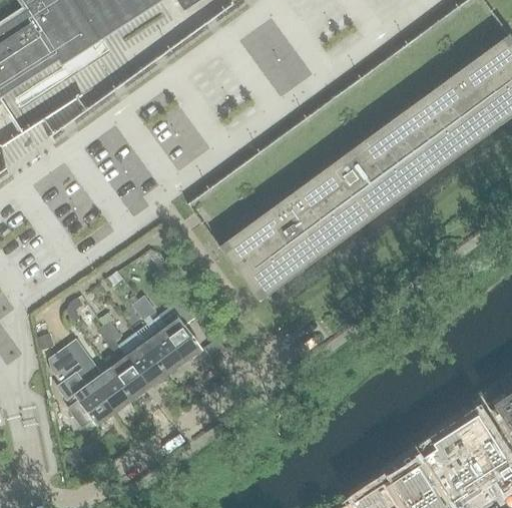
[(0,0),(0,95),(59,58),(62,62),(157,0),(0,0)]
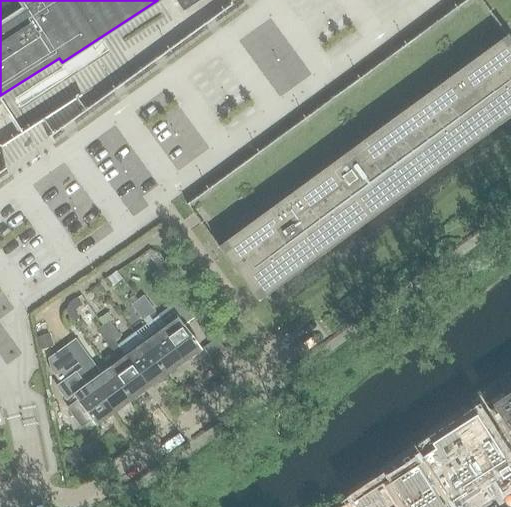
[(301,268),(326,250),(510,114),(510,38),(507,34),(306,182),(220,245),(254,291),(260,299),(301,268)]
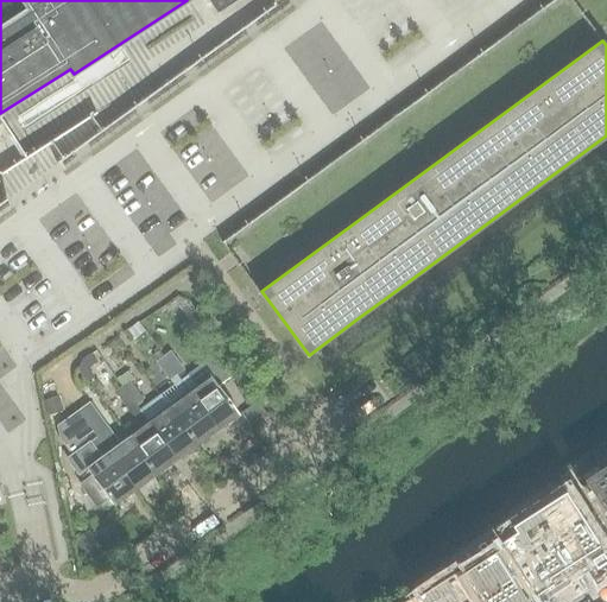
[(140,316),(125,328),(132,337),(147,325),(140,316)]
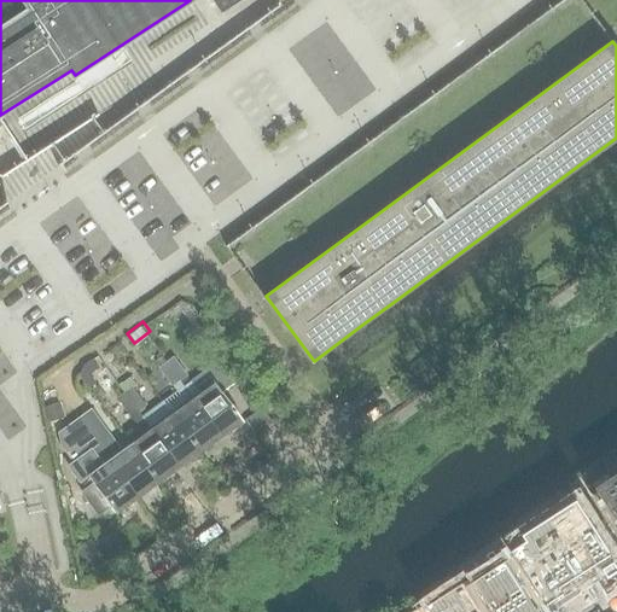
[(188,372),(174,353),(167,359),(180,378),(188,372)]
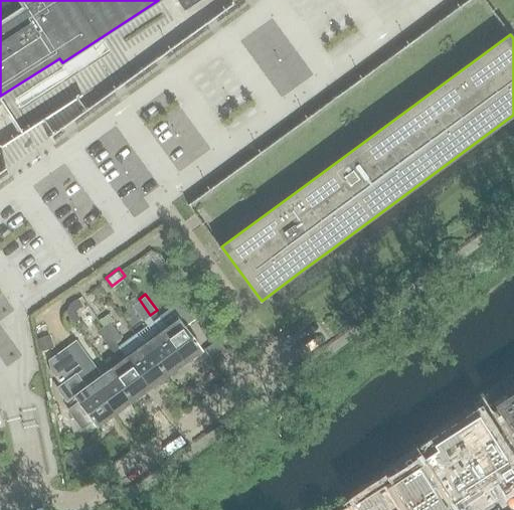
[(143,320),(150,315),(139,299),(132,304),(143,320)]
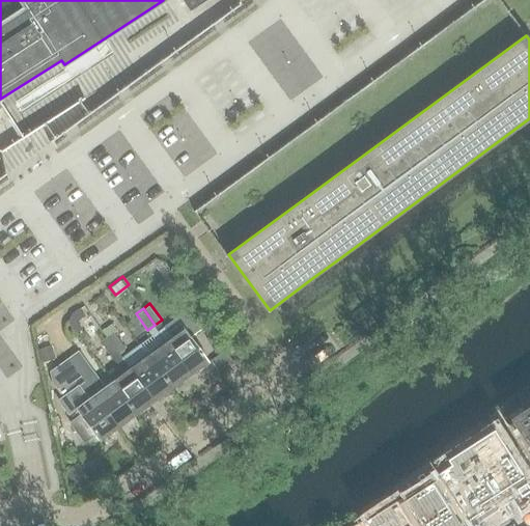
[(160,330),(192,374),(211,360),(191,334),(200,327),(188,309),(160,330)]
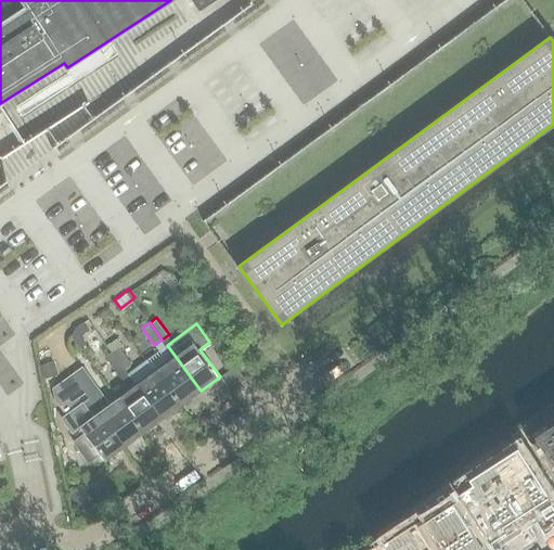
[(112,349),(125,367),(131,362),(118,345),(112,349)]
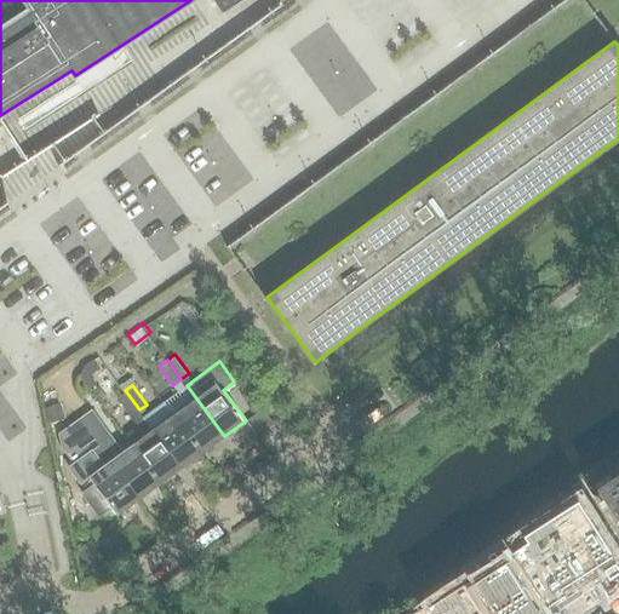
[(204,452),(224,436),(187,385),(181,390),(189,402),(175,413),(204,452)]
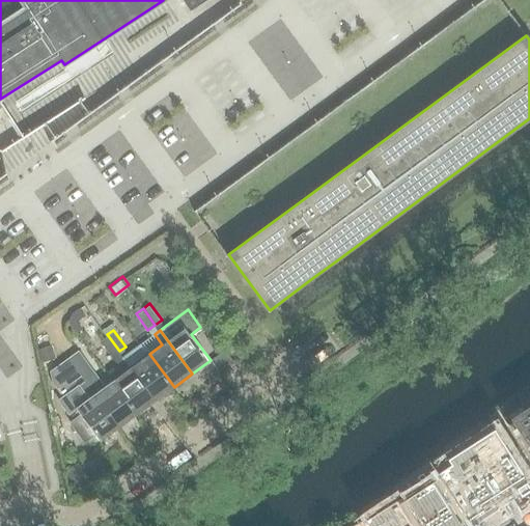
[(113,356),(119,351),(107,334),(101,339),(113,356)]
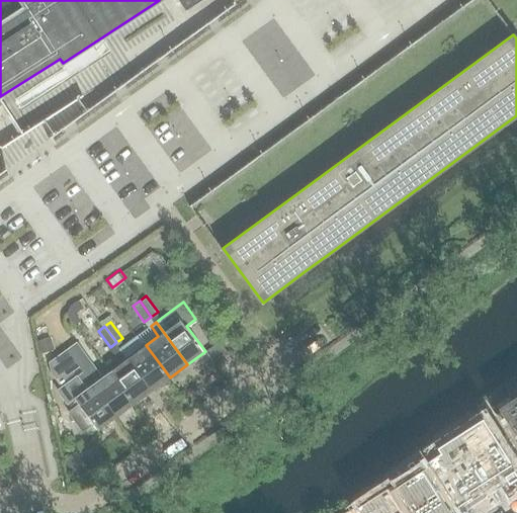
[(38,338),(42,350),(55,347),(52,335),(38,338)]
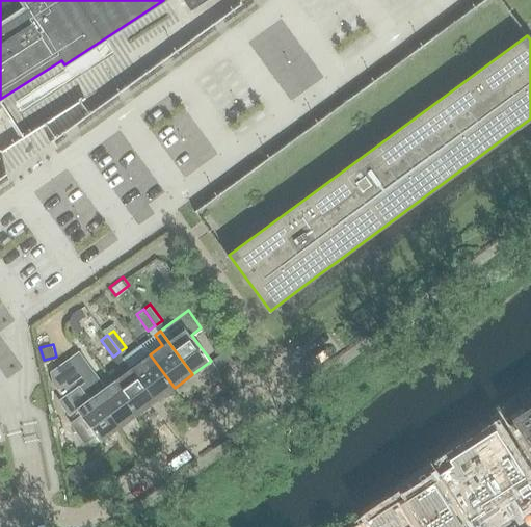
[(125,357),(156,400),(175,388),(150,354),(149,356),(140,345),(125,357)]
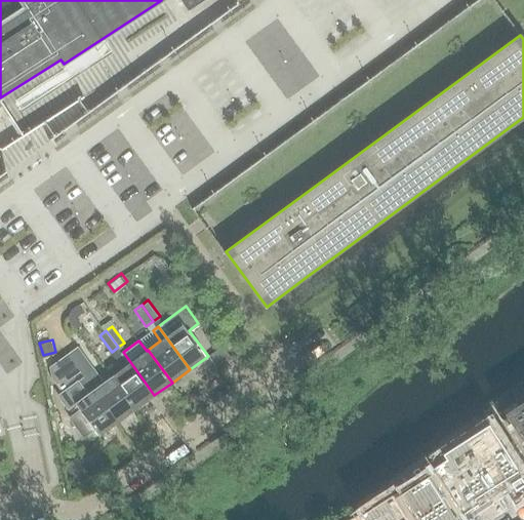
[(225,344),(209,354),(216,364),(232,354),(225,344)]
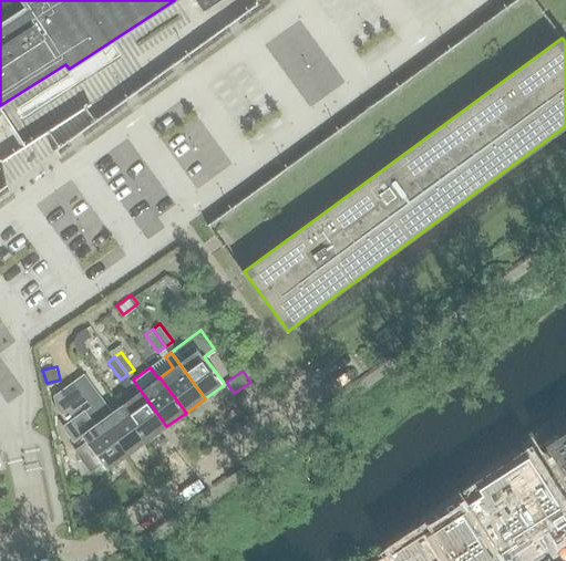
[(129,455),(147,440),(122,405),(114,411),(86,372),(74,381),(129,455)]
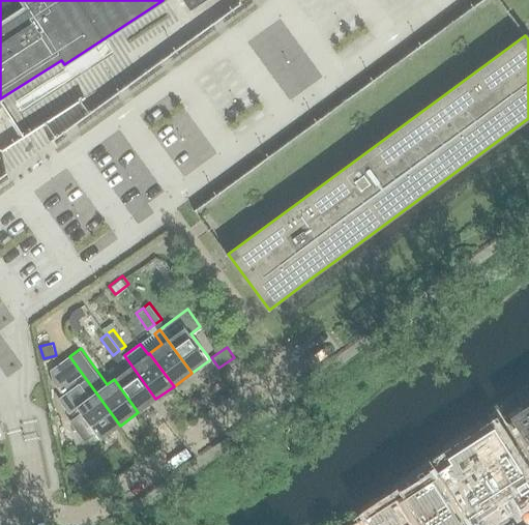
[(114,379),(138,412),(155,399),(124,355),(118,359),(125,370),(114,379)]
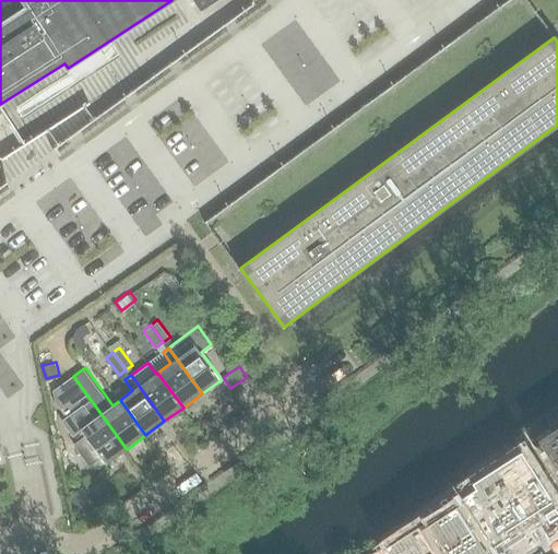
[(107,463),(127,449),(73,376),(62,384),(84,413),(75,420),(86,435),(75,443),(91,463),(102,455),(107,463)]
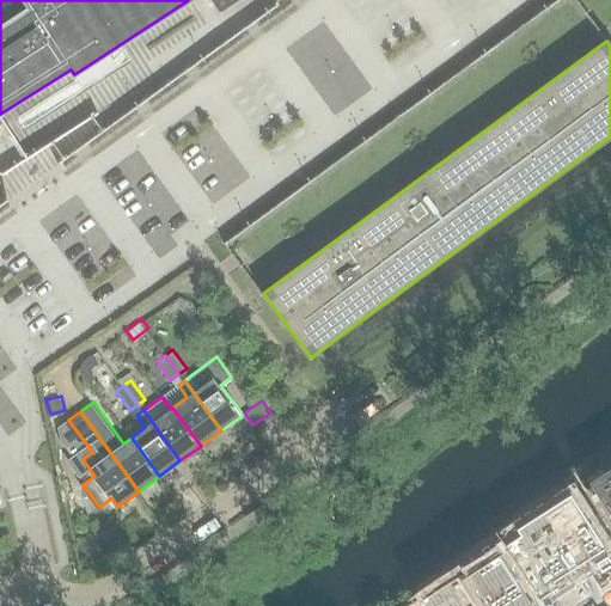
[(605,473),(588,484),(610,516),(610,458),(600,466),(605,473)]
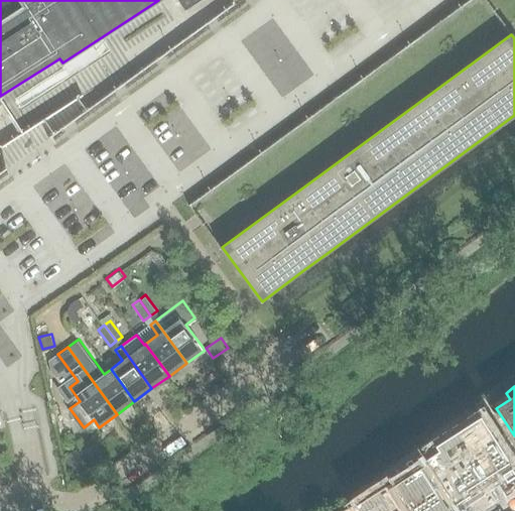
[(392,482),(354,507),(357,510),(479,510),(514,489),(514,473),(480,418),(434,448),(437,453),(416,467),(418,470),(395,485),(392,482)]
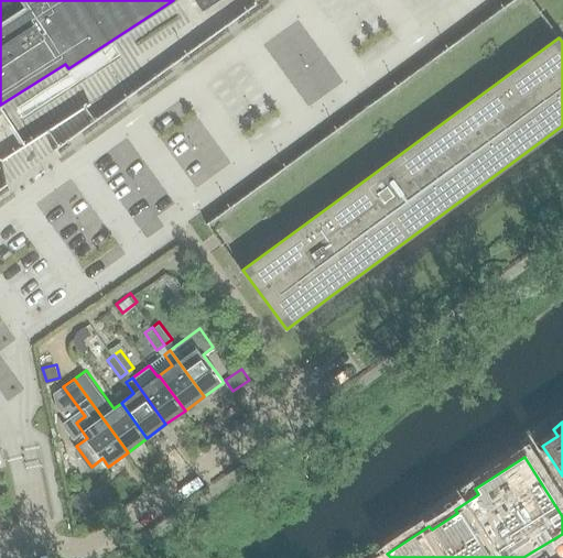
[(85,488),(71,496),(79,511),(94,501),(85,488)]
